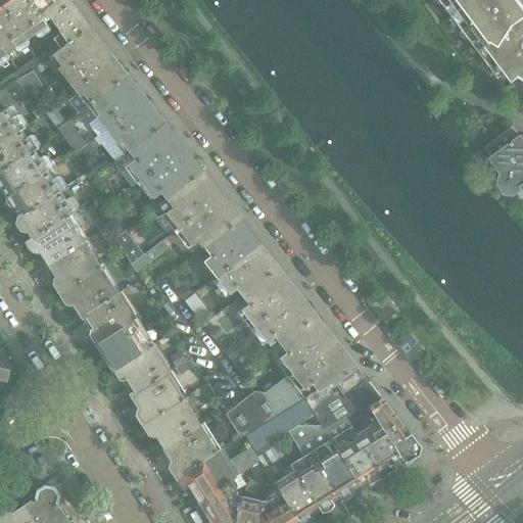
[(0,0),(0,6),(22,38),(33,32),(35,34),(39,35),(47,29),(38,15),(26,0),(0,0)]
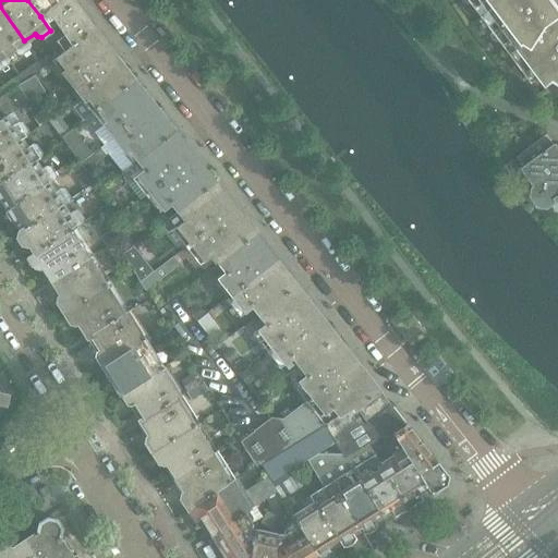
[(27,0),(40,16),(50,31),(57,26),(63,34),(57,38),(65,50),(92,28),(91,27),(91,25),(70,0),(27,0)]
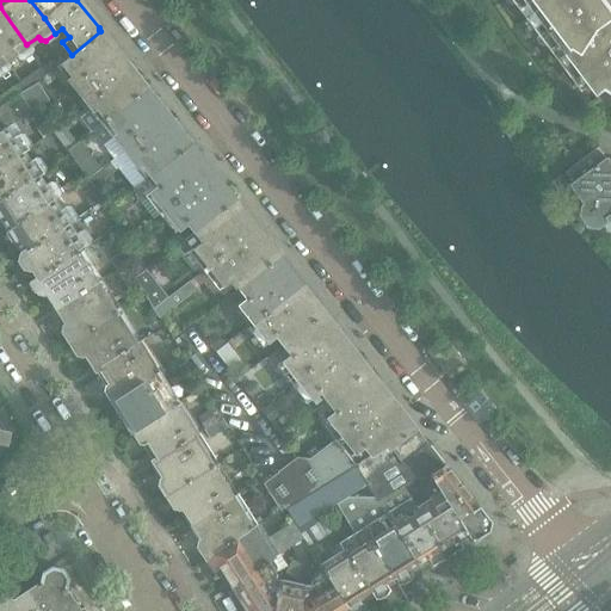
[(610,0),(518,0),(518,1),(518,2),(542,35),(543,35),(545,35),(547,35),(548,36),(549,37),(555,31),(560,37),(557,39),(599,97),(608,90),(610,92),(610,0)]
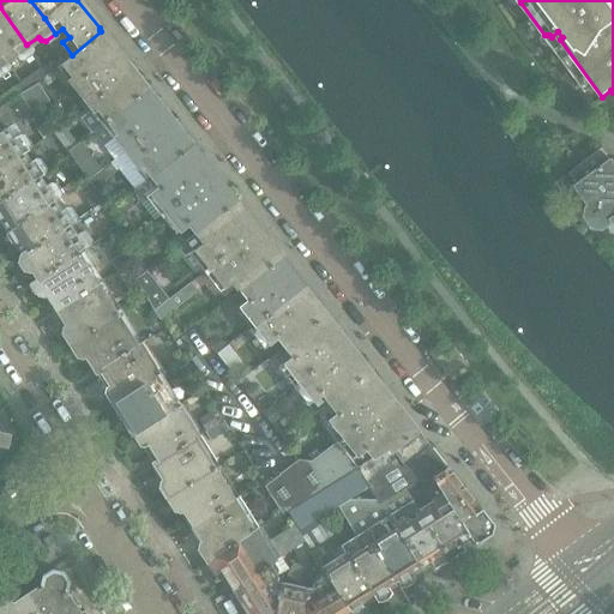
[(0,58),(2,61),(12,54),(14,58),(19,59),(28,53),(29,48),(26,44),(0,7),(0,58)]
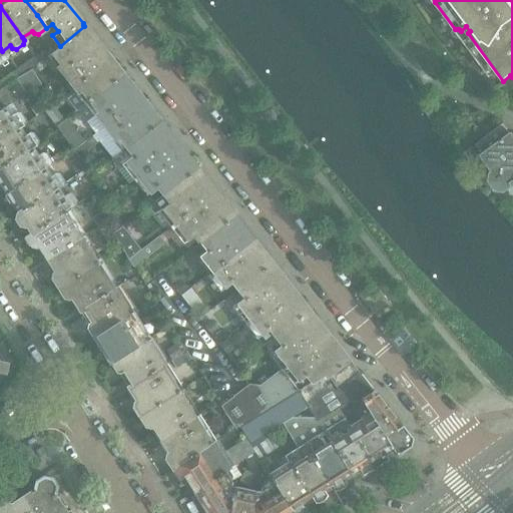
[(60,46),(49,53),(58,65),(54,68),(64,80),(101,51),(91,39),(92,35),(88,29),(86,29),(84,26),(60,46)]
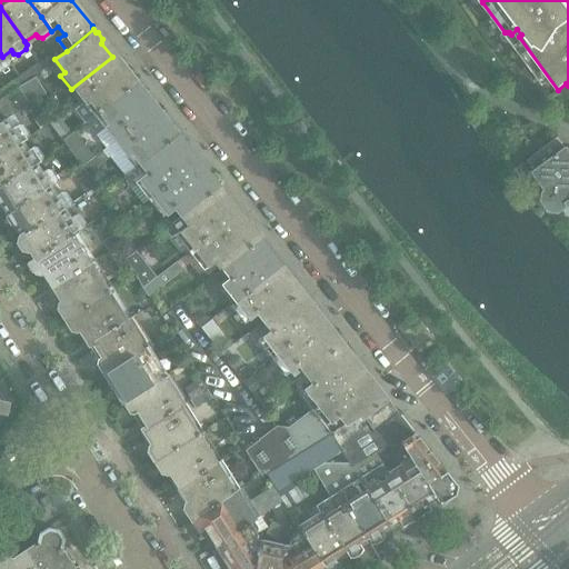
[(47,55),(37,62),(41,68),(52,61),(47,55)]
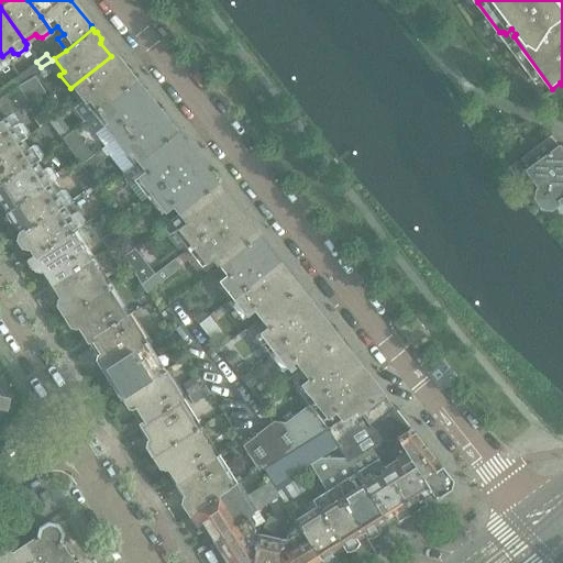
[(111,56),(70,88),(83,102),(77,106),(86,118),(95,110),(133,80),(132,79),(132,77),(128,70),(122,72),(111,56)]
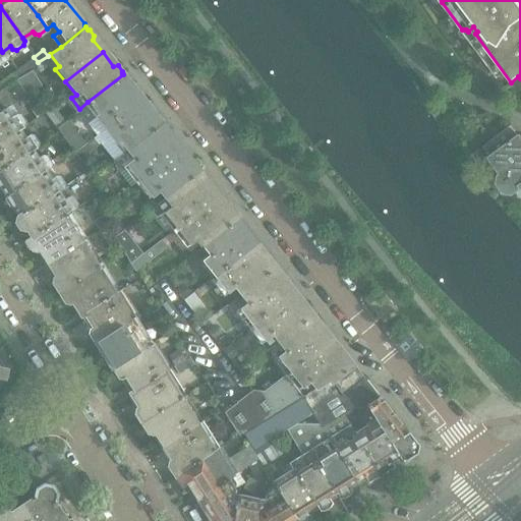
[(34,56),(14,69),(18,76),(38,62),(34,57),(34,56)]
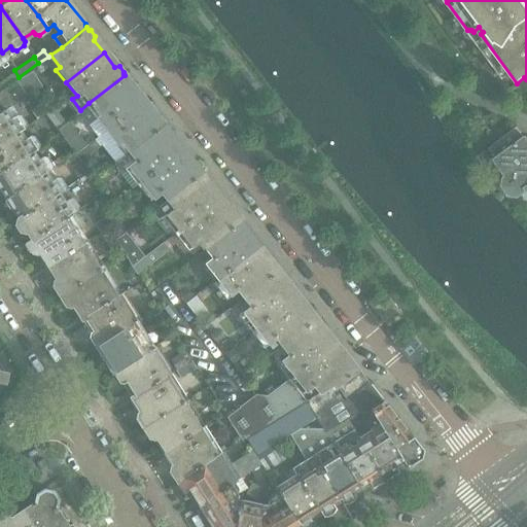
[(14,70),(0,80),(0,90),(19,77),(14,70)]
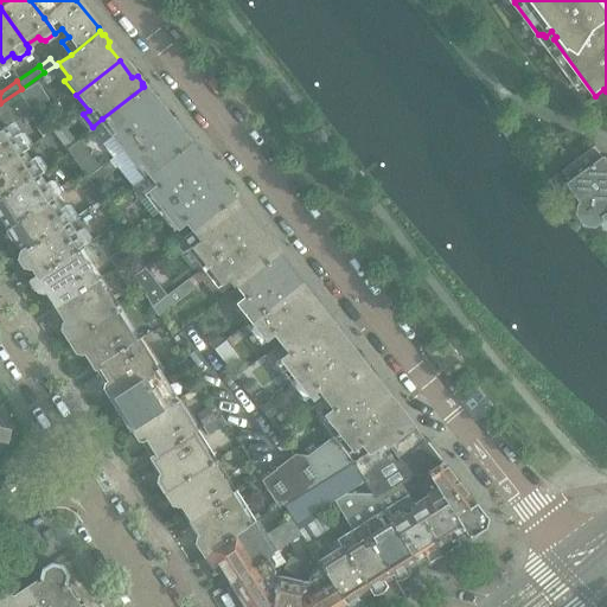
[(144,87),(102,119),(93,127),(89,129),(100,144),(108,136),(120,151),(164,117),(152,102),(153,97),(148,90),(146,90),(144,87)]
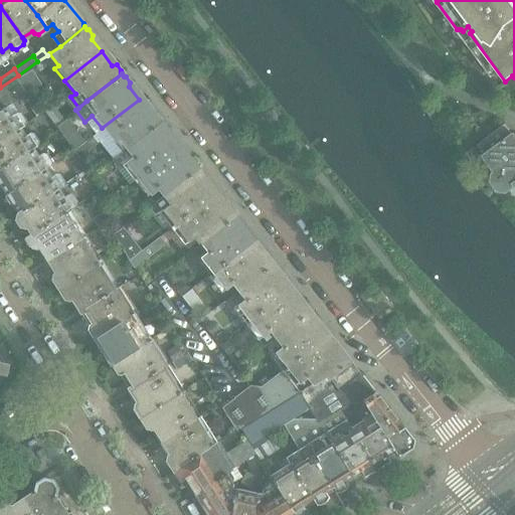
[(21,74),(15,78),(25,95),(33,90),(24,75),(22,76),(21,74)]
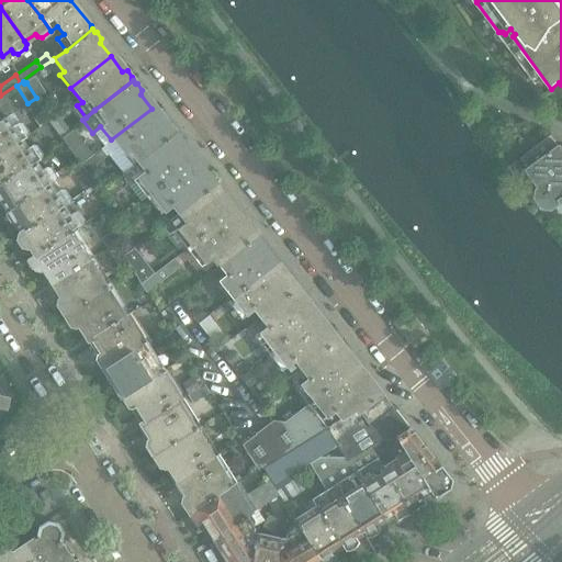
[(0,117),(4,115),(6,116),(27,103),(17,86),(0,96),(0,117)]
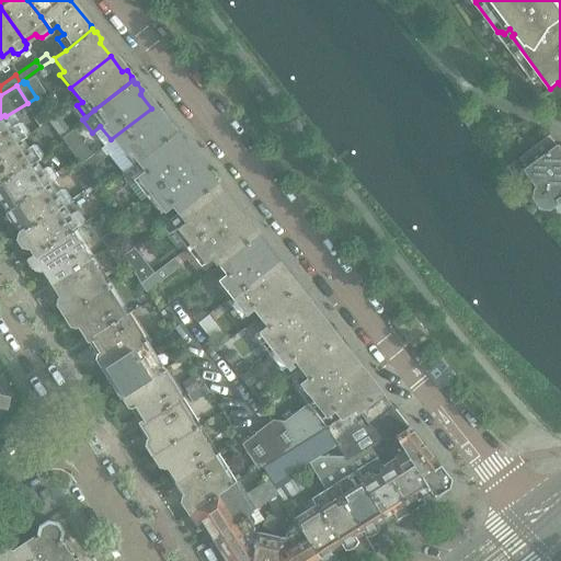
[(151,109),(111,139),(122,152),(125,150),(135,162),(173,133),(172,130),(172,128),(168,123),(162,123),(151,109)]
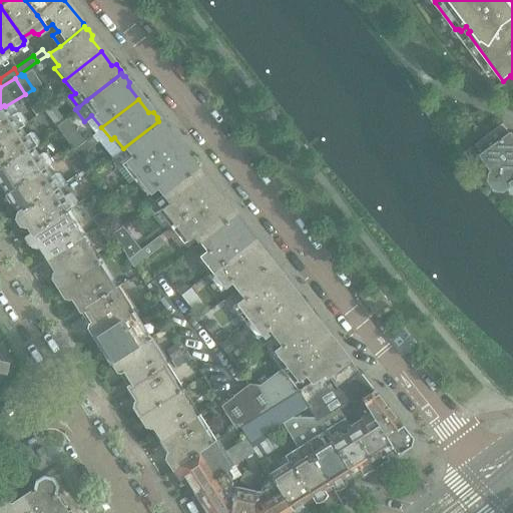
[(37,102),(28,109),(34,117),(43,111),(37,102)]
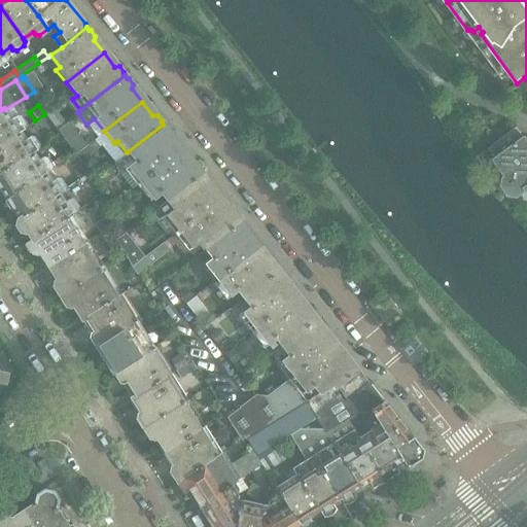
[(4,108),(0,110),(0,140),(18,130),(22,127),(24,123),(19,115),(15,114),(10,117),(5,109),(4,108)]
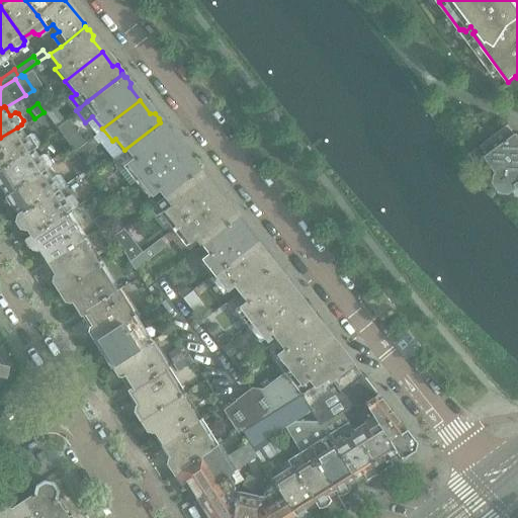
[(84,144),(67,118),(55,127),(66,141),(74,152),(84,144)]
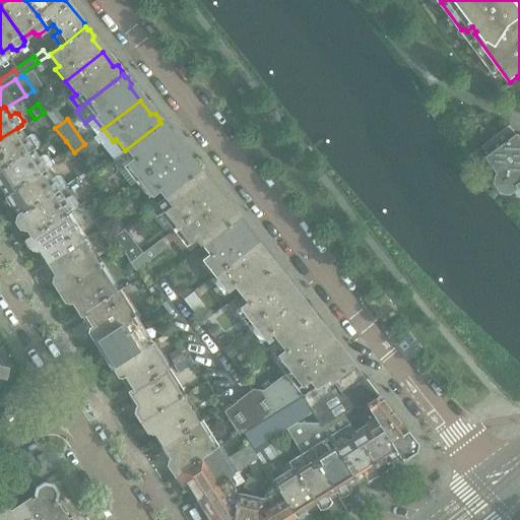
[(160,123),(125,150),(112,161),(118,169),(124,164),(137,180),(178,147),(168,135),(169,131),(164,124),(161,124),(160,123)]
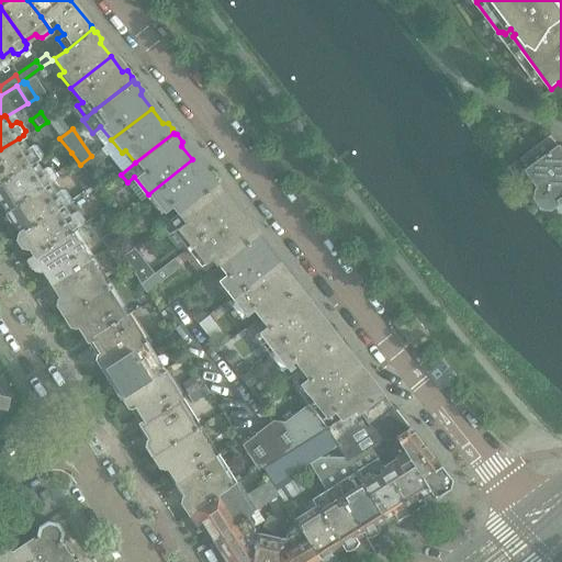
[(559,147),(551,136),(526,154),(527,155),(521,158),(529,168),(526,170),(538,189),(536,190),(534,200),(540,210),(551,210),(554,208),(560,214),(561,211),(561,147),(561,146),(559,147)]
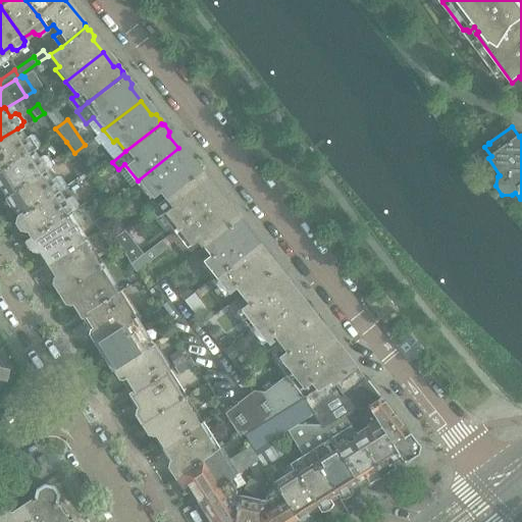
[(0,168),(32,149),(35,147),(36,143),(32,136),(29,135),(24,138),(17,128),(0,139),(0,168)]
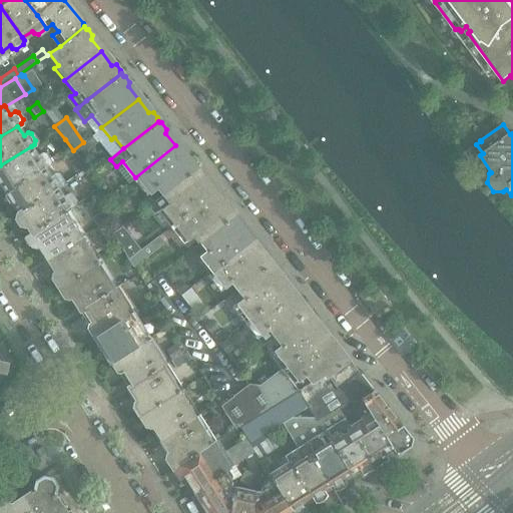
[(83,142),(73,150),(79,157),(97,143),(91,136),(83,142)]
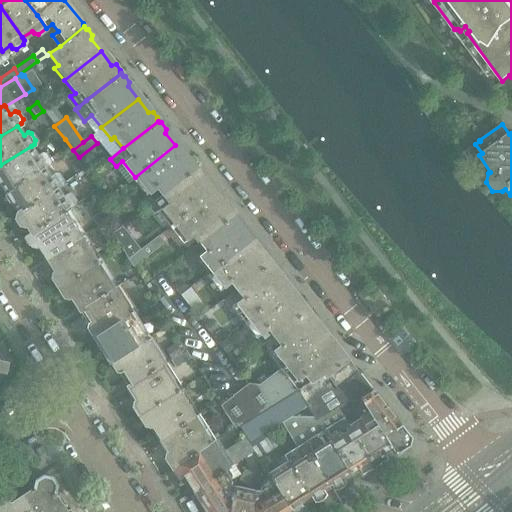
[(175,145),(135,177),(147,193),(154,187),(160,195),(195,168),(194,166),(194,164),(190,159),(185,159),(175,145)]
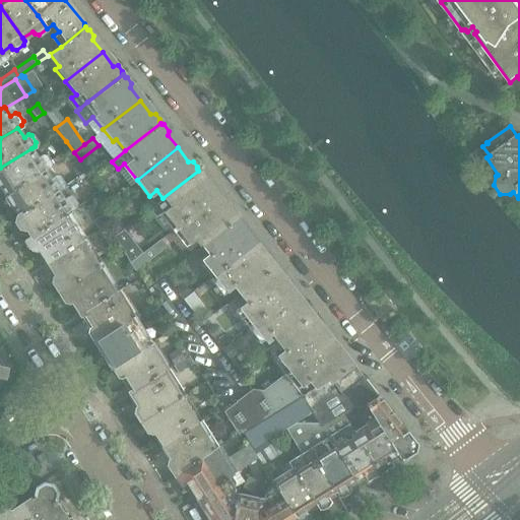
[(0,188),(4,195),(44,170),(48,167),(49,163),(45,155),(41,155),(37,157),(31,148),(0,168),(0,188)]
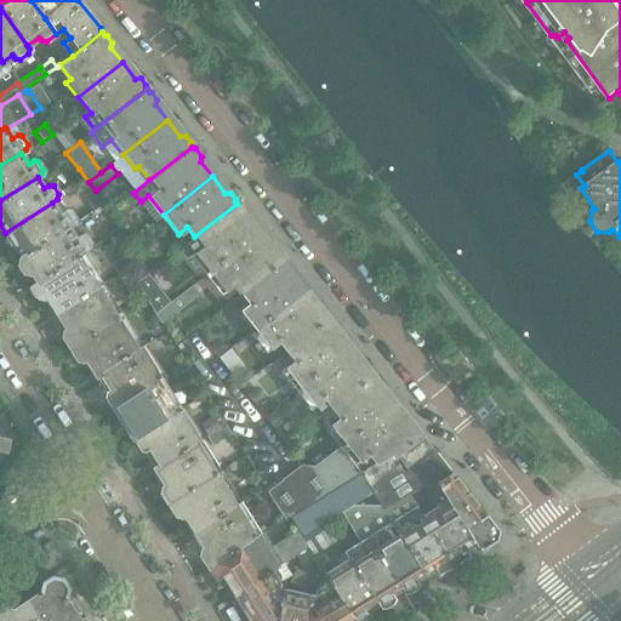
[(97,195),(86,203),(92,212),(103,204),(97,195)]
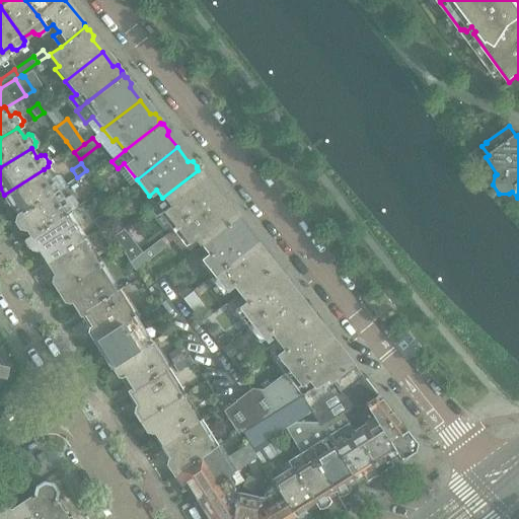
[(11,207),(16,215),(56,190),(61,187),(61,182),(58,176),(53,175),(50,177),(44,169),(4,195),(4,196),(3,200),(7,206),(11,207)]
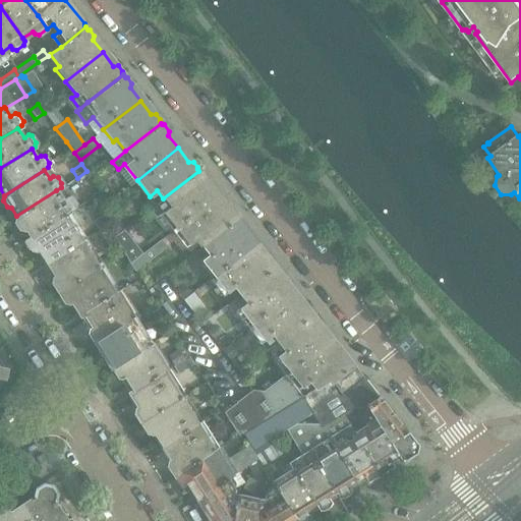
[(198,171),(163,198),(170,208),(163,214),(176,229),(216,196),(206,183),(207,179),(203,173),(200,173),(198,171)]
